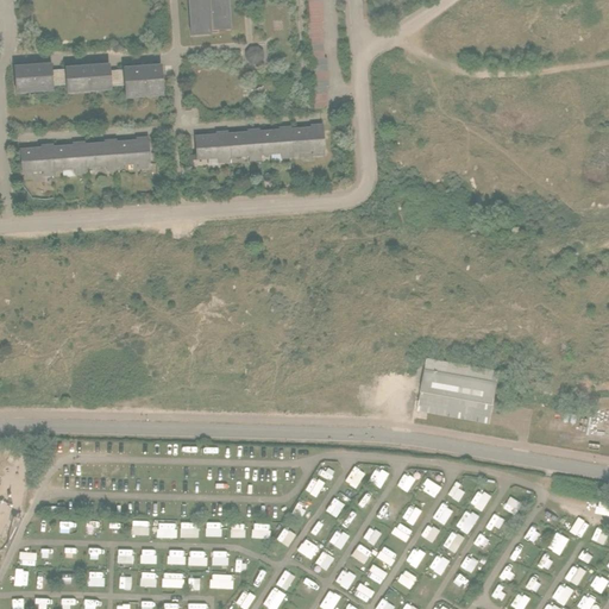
[(227,0),(182,0),(184,30),(230,27),(227,0)]
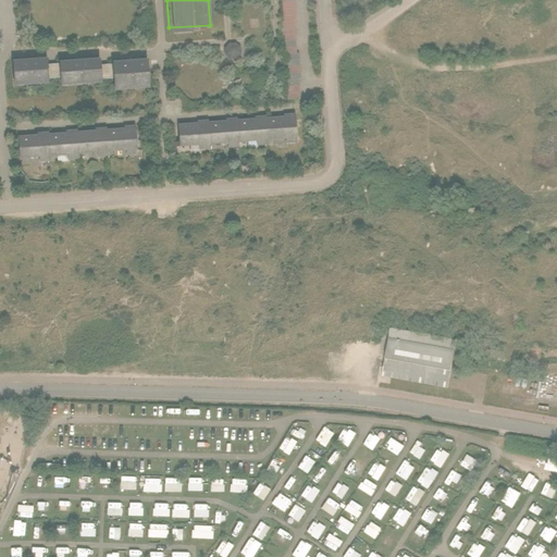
[(294,21),(296,21),(294,0),(282,0),(283,22),(294,21)]
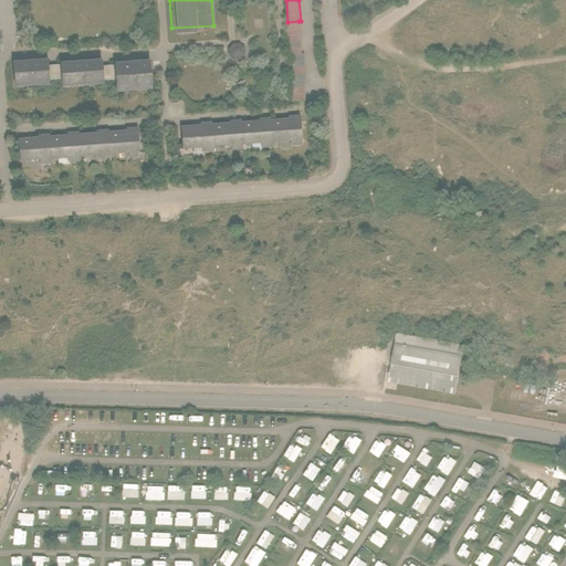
[(285,22),(287,54),(291,54),(301,54),(299,21),(287,22),(285,22)]
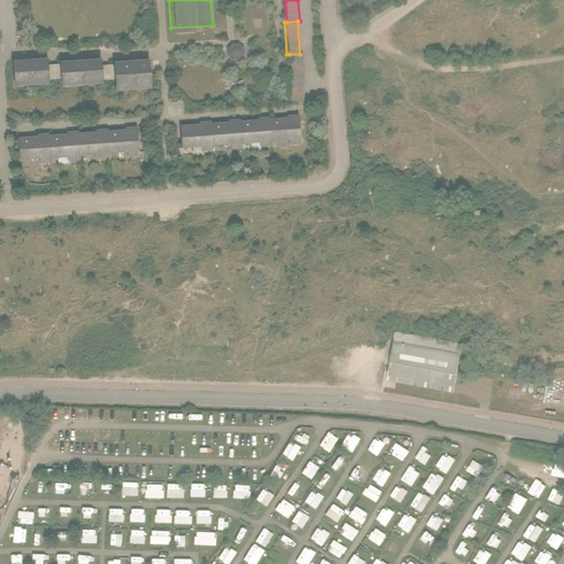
[(302,80),(304,80),(302,54),(300,54),(290,54),(291,80),(302,80)]
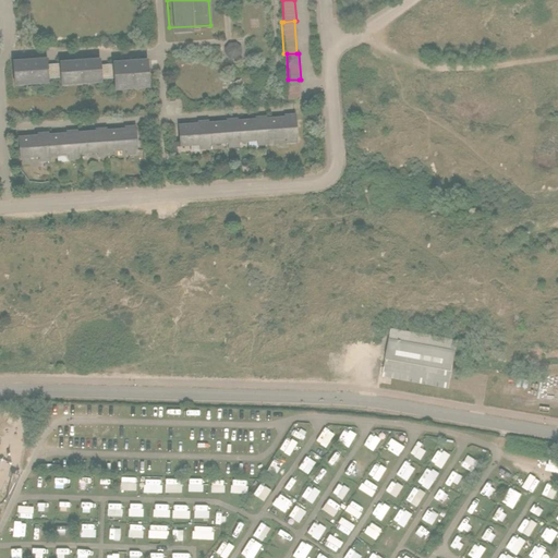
[(47,56),(9,58),(11,86),(48,84),(47,56)]
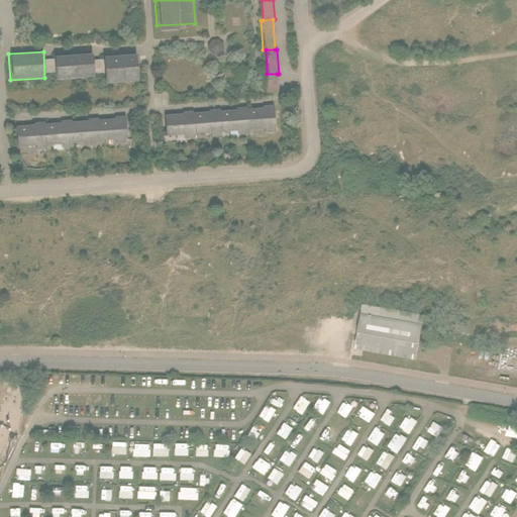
[(93,53),(53,57),(55,80),(95,76),(93,53)]
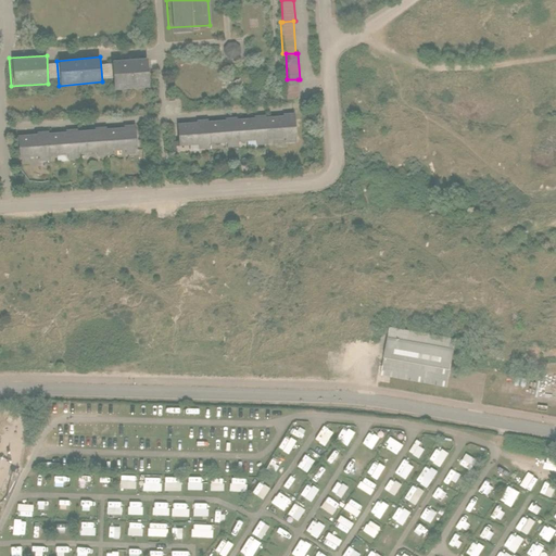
[(111,62),(112,89),(144,87),(143,60),(111,62)]
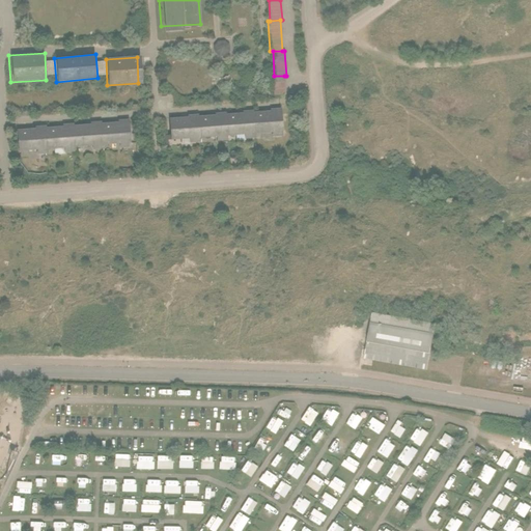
[(272,77),(274,95),(285,94),(284,76),(274,76),(272,77)]
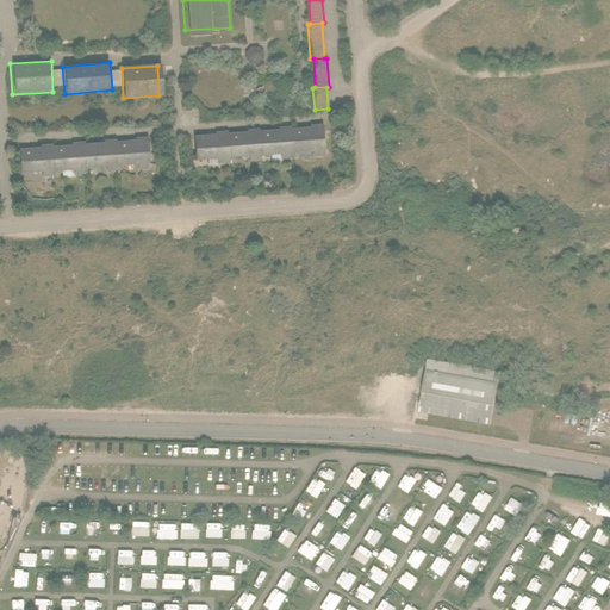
[(323,125),(191,137),(194,165),(325,151),(323,125)]
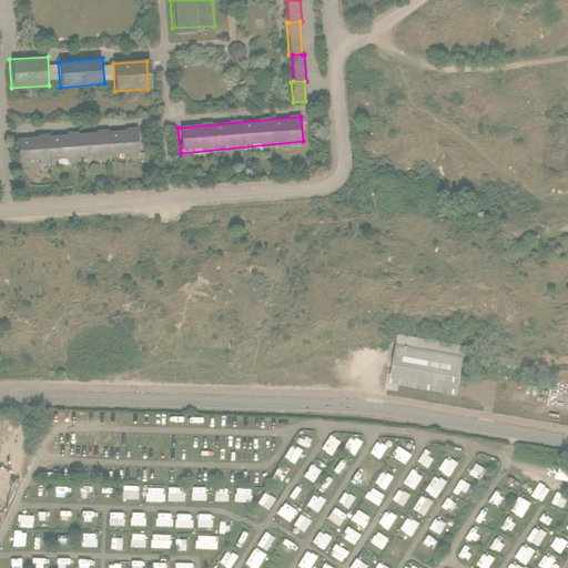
[(16,137),(18,164),(140,158),(138,130),(16,137)]
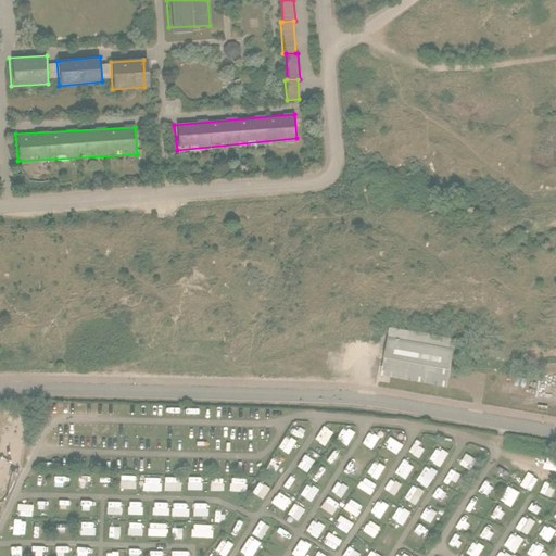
[(454,340),(386,328),(378,376),(444,388),(454,340)]
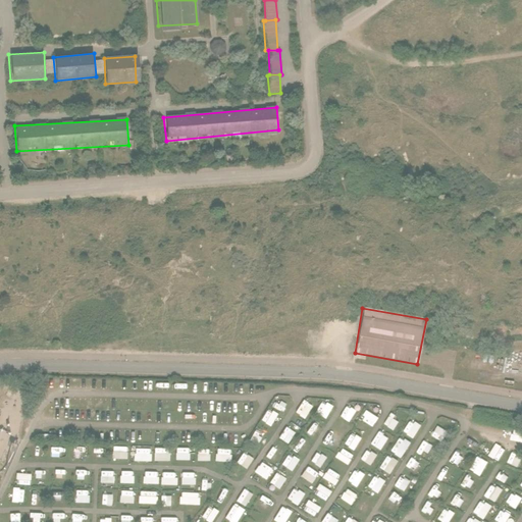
[(283,412),(288,405),(278,400),(274,407),(283,412)]
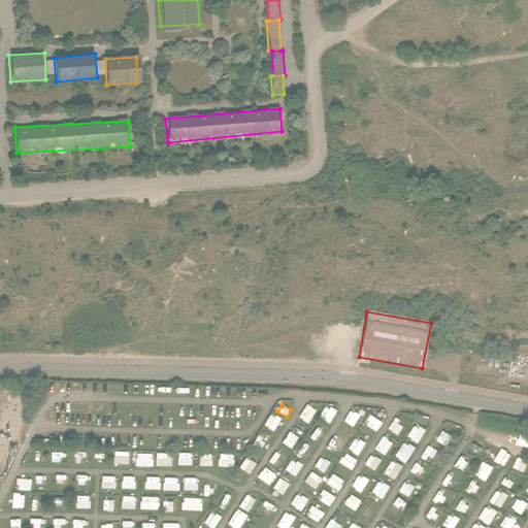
[(301,418),(310,423),(319,409),(308,404),(301,418)]
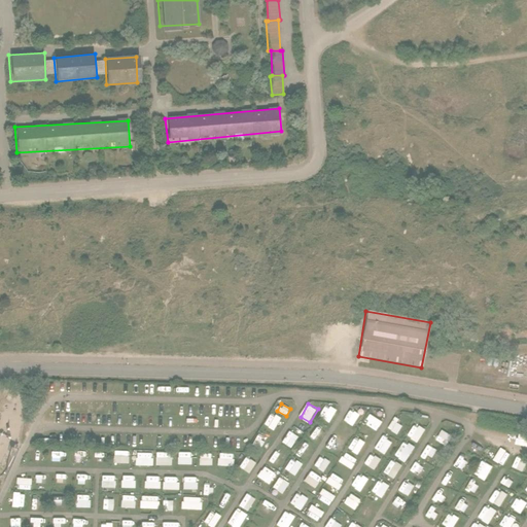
[(327,405),(320,417),(331,423),(339,411),(327,405)]
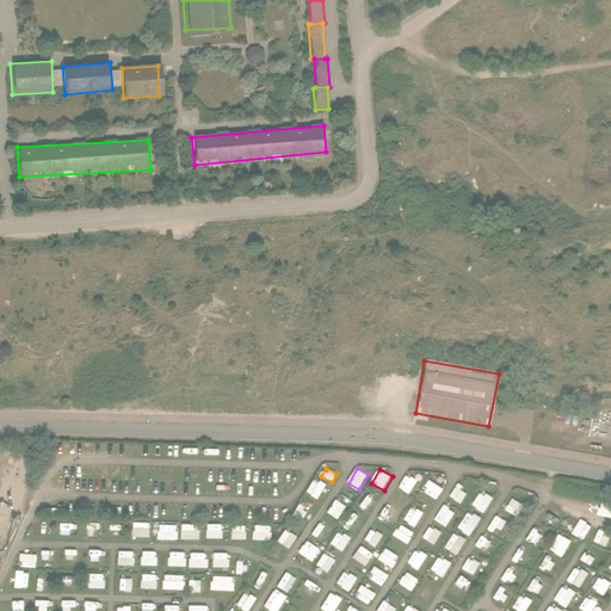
[(411,494),(420,481),(409,474),(401,487),(411,494)]
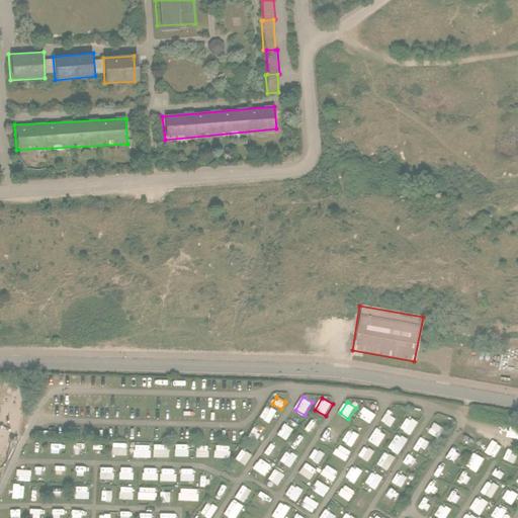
[(261,417),(271,423),(278,411),(268,405),(261,417)]
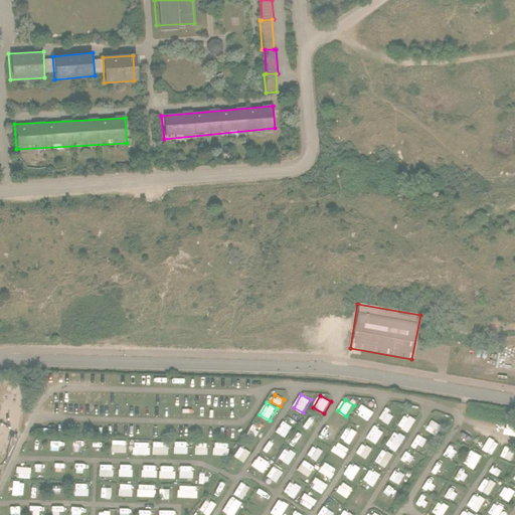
[(389,413),(391,409),(387,407),(380,418),(390,424),(394,416),(389,413)]
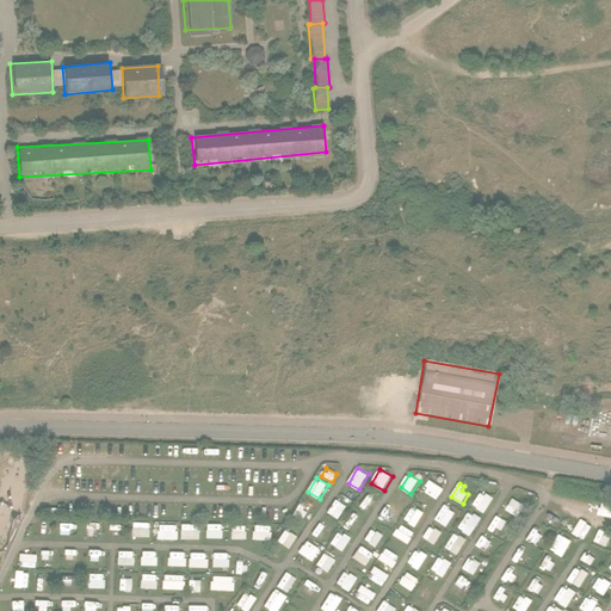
[(486,511),(492,499),(481,493),(474,506),(486,511)]
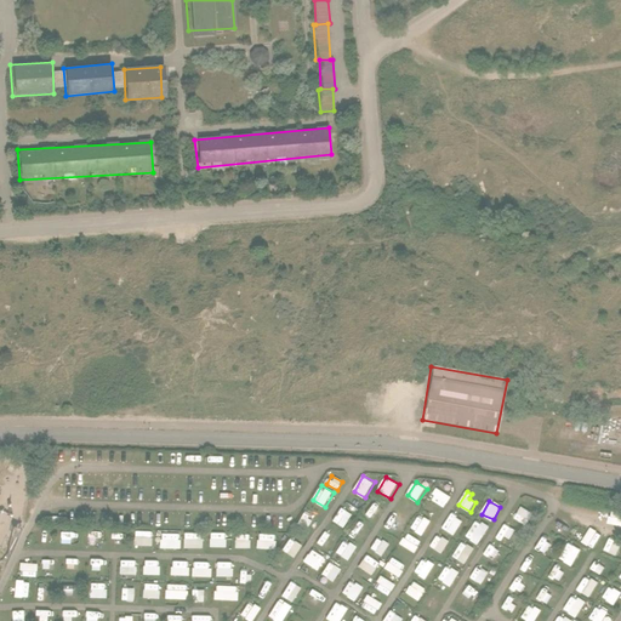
[(516,518),(528,525),(535,513),(523,506),(516,518)]
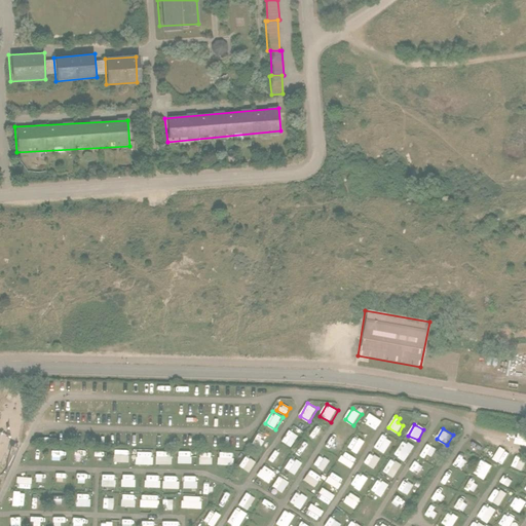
[(294,447),(299,434),(289,429),(284,443),(294,447)]
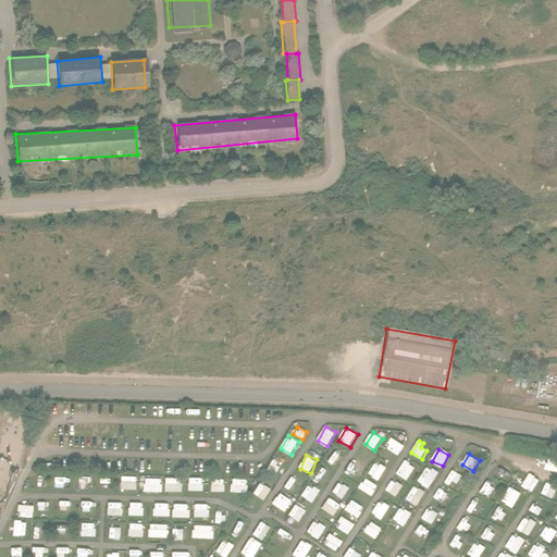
[(546,469),(556,471),(556,459),(548,458),(546,469)]
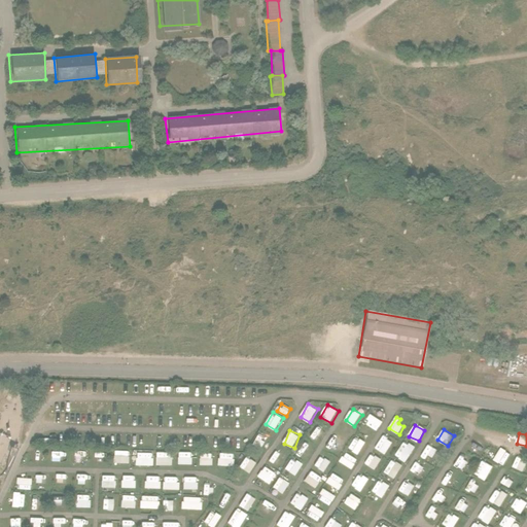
[(259,435),(254,445),(262,449),(267,440),(259,435)]
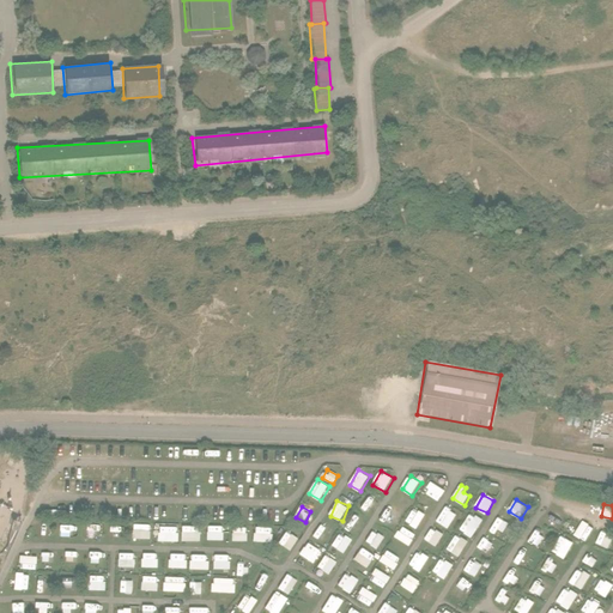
[(437,522),(450,529),(459,514),(447,507),(437,522)]
